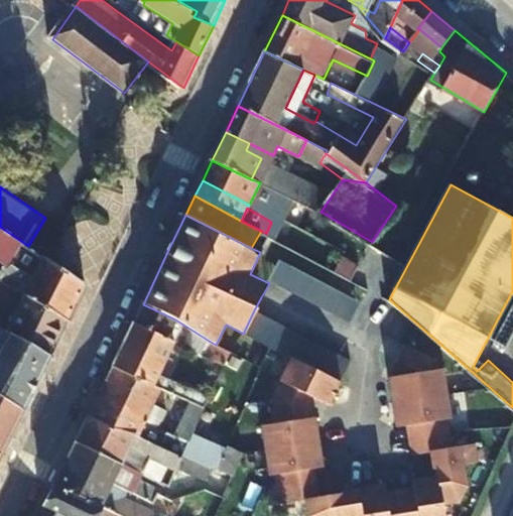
[(0,277),(20,290),(27,295),(70,321),(88,284),(52,262),(28,246),(0,227),(0,277)]
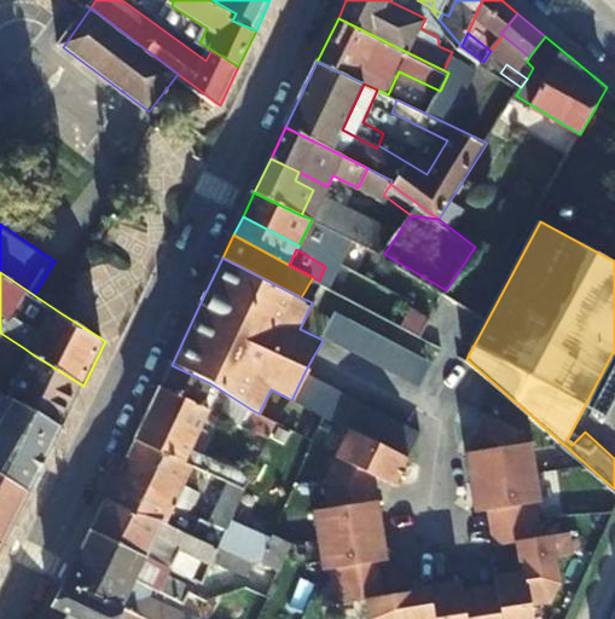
[(434,362),(335,312),(323,336),(422,386),(434,362)]
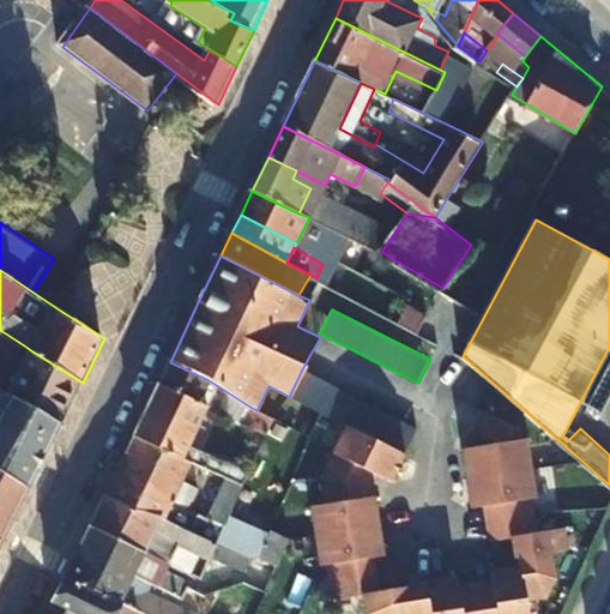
[(24,345),(0,330),(0,348),(16,359),(24,345)]
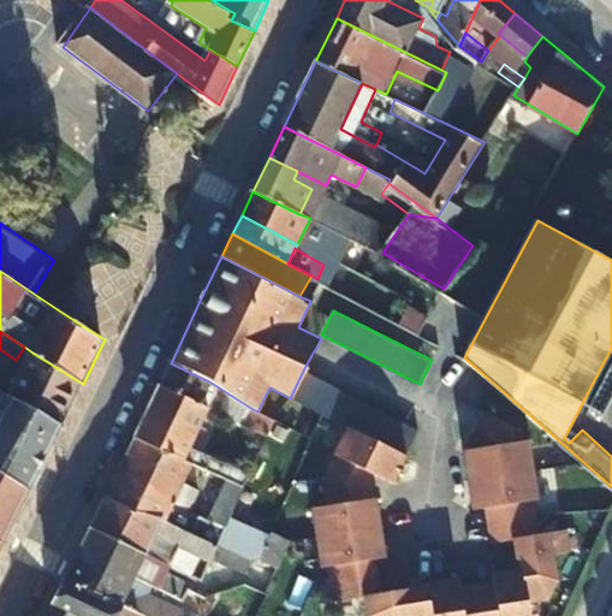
[(63,426),(83,384),(33,353),(11,395),(63,426)]
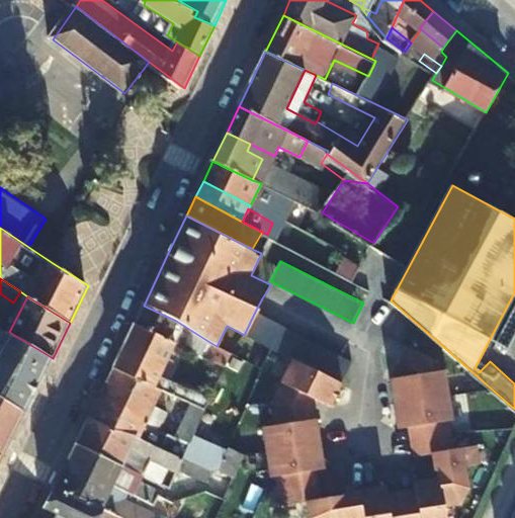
[(135,324),(168,340),(176,321),(144,306),(135,324)]
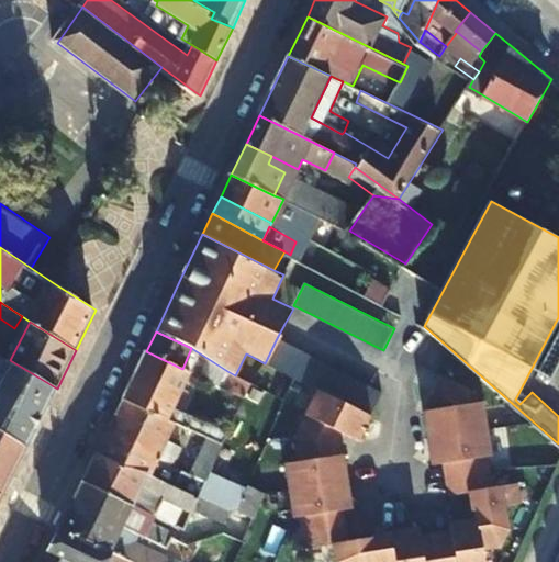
[(319,386),(373,413),(384,392),(277,338),(265,363),(317,390),(319,386)]
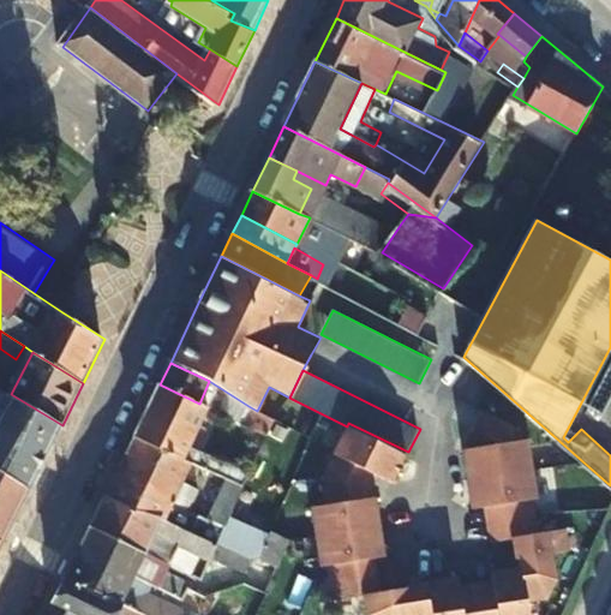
[(160,384),(135,436),(191,463),(227,478),(244,485),(250,472),(191,445),(208,407),(199,404),(160,384)]
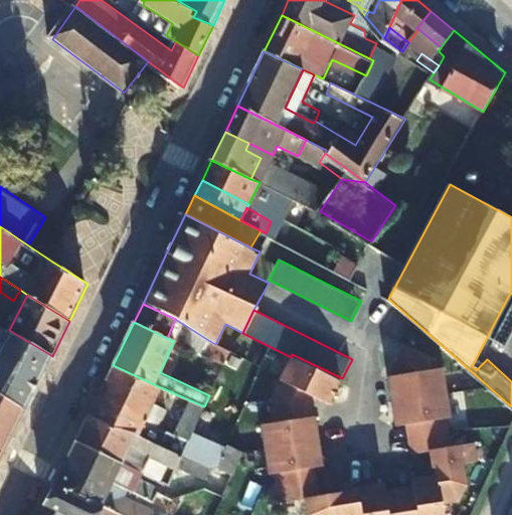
[(52,356),(9,330),(0,346),(0,391),(27,407),(52,356)]
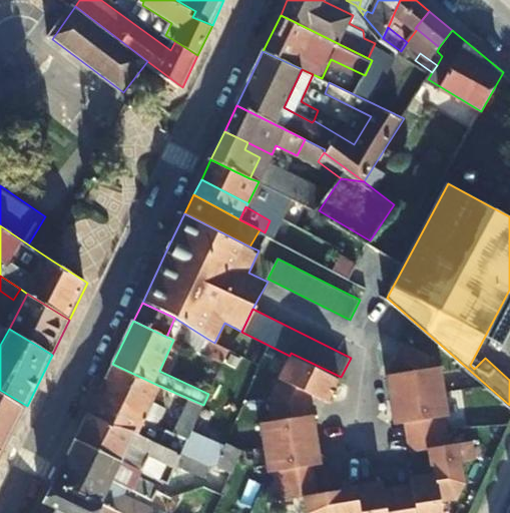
[(223,363),(230,350),(214,343),(207,339),(201,353),(223,363)]
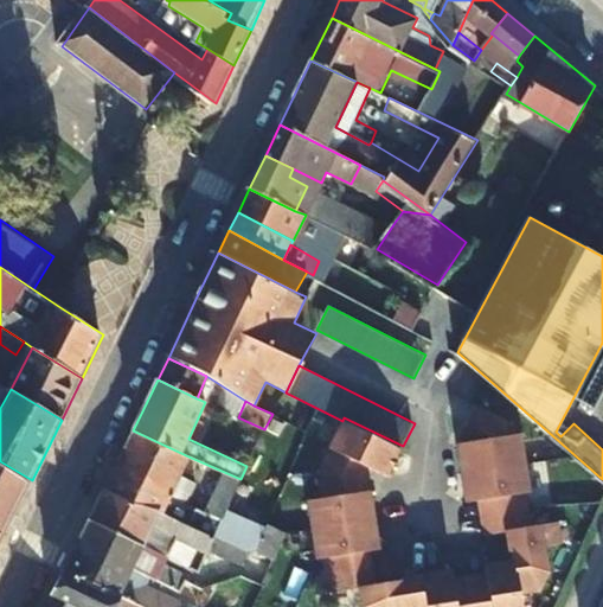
[(342,421),(319,470),(322,496),(307,498),(312,526),(316,556),(322,555),(326,572),(328,590),(359,586),(361,606),(365,606),(521,606),(520,593),(539,590),(550,572),(545,547),(562,543),(558,522),(531,525),(528,509),(526,492),(531,491),(526,461),(523,433),(510,434),(507,419),(478,403),(468,422),(480,428),(481,439),(457,442),(462,472),(467,500),(488,497),(491,515),(493,531),(505,529),(508,550),(512,550),(513,558),(485,563),(488,586),(472,588),(455,590),(451,568),(422,572),(402,575),(403,577),(367,583),(365,566),(359,567),(358,550),(380,547),(377,518),(372,489),(357,490),(354,474),(361,461),(389,474),(403,446),(344,417),(342,421)]
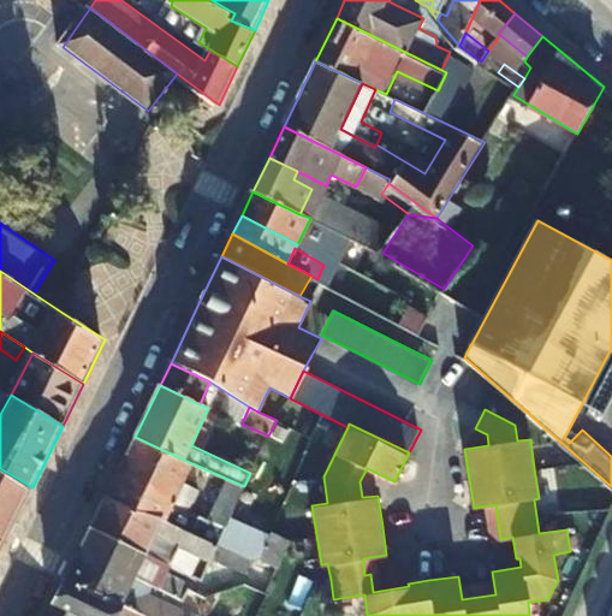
[(117,474),(173,502),(189,509),(198,489),(183,481),(191,463),(135,437),(117,474)]
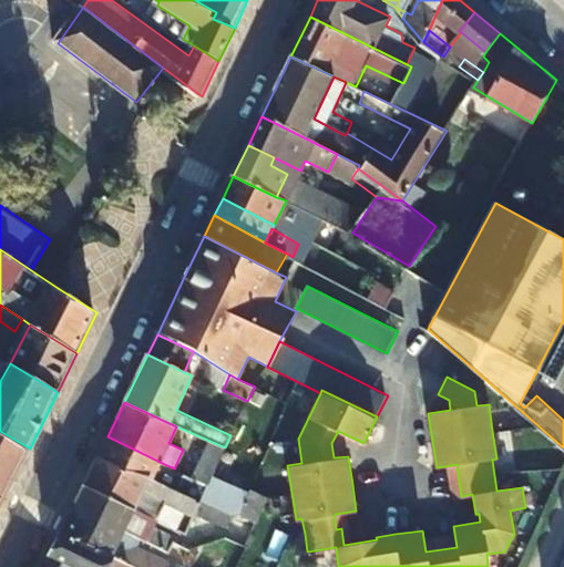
[(0,496),(6,500),(30,449),(0,431),(0,496)]
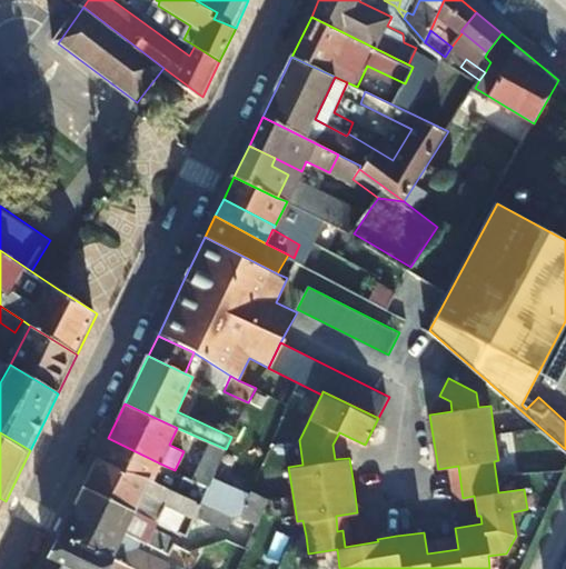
[(98,459),(151,482),(160,463),(108,438),(98,459)]
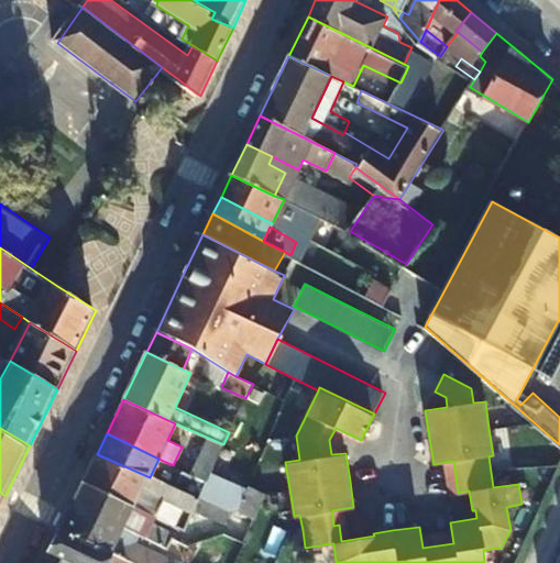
[(223,444),(208,438),(191,474),(208,483),(223,444)]
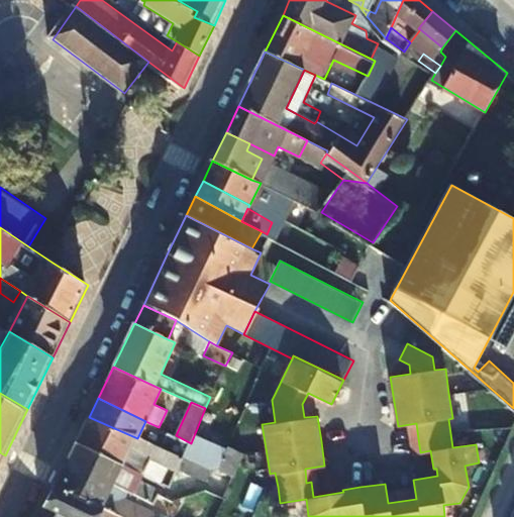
[(77,442),(124,466),(137,438),(89,417),(77,442)]
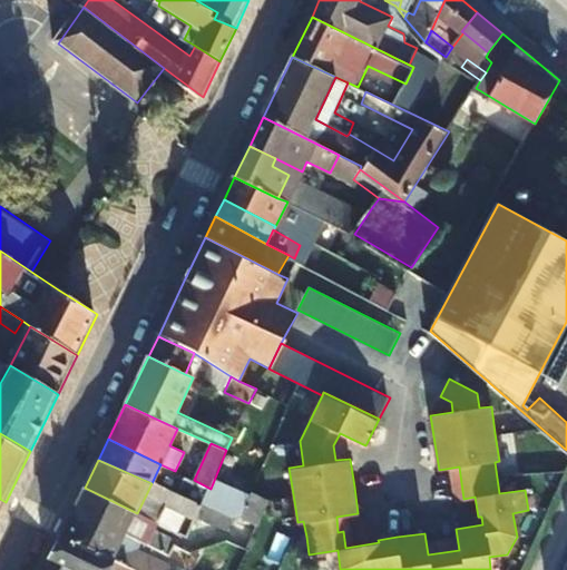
[(207,495),(203,505),(233,518),(242,517),(251,495),(214,480),(211,489),(207,495)]
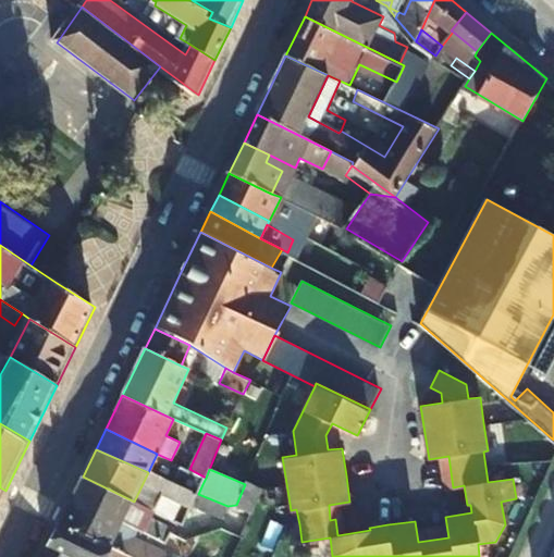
[(174,483),(198,494),(202,484),(179,473),(174,483)]
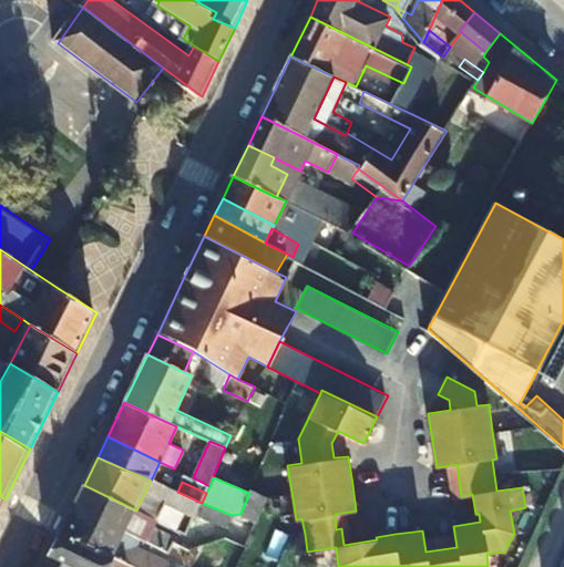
[(159,521),(136,511),(84,485),(74,505),(126,532),(163,549),(168,553),(174,540),(175,539),(155,529),(159,521)]
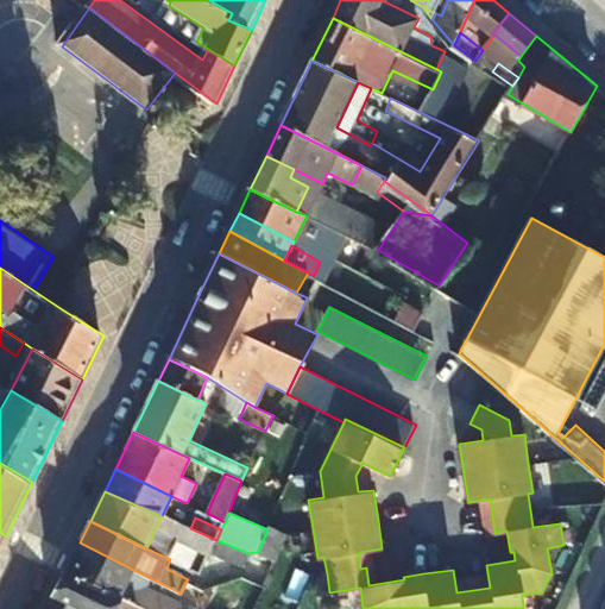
[(288,535),(269,527),(268,529),(258,552),(278,560),(288,535)]
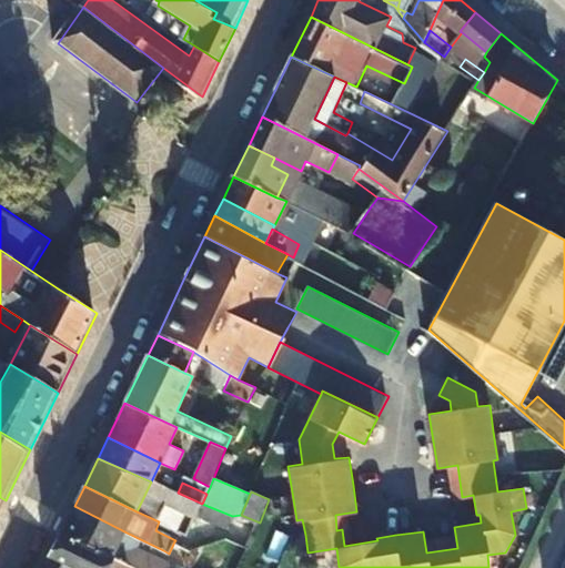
[(228,529),(232,516),(202,504),(197,516),(228,529)]
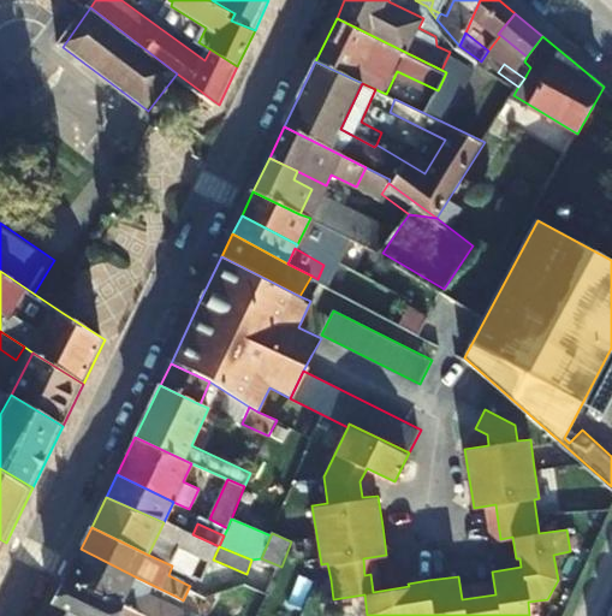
[(66,579),(120,603),(124,604),(137,578),(81,549),(66,579)]
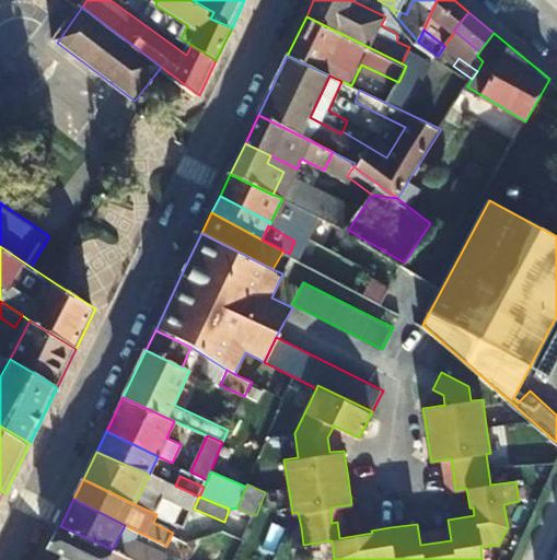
[(131,541),(151,550),(155,553),(161,543),(125,525),(113,549),(126,555),(131,541)]
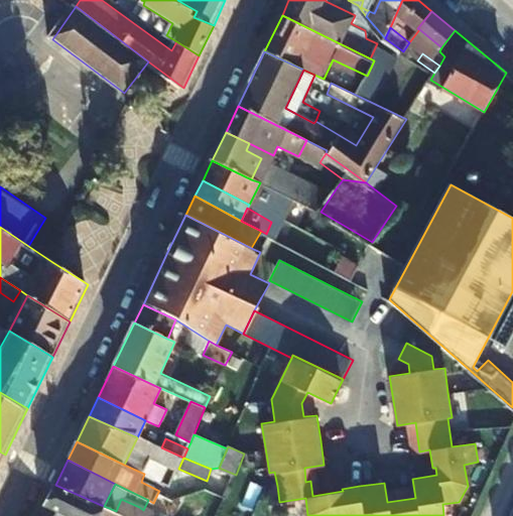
[(55,485),(45,506),(57,512),(54,515),(95,515),(101,505),(55,485)]
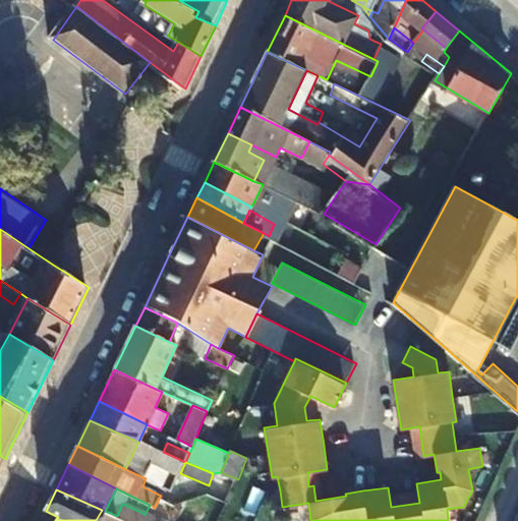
[(145,515),(140,512),(135,520),(175,520),(182,507),(160,497),(155,508),(150,505),(145,515)]
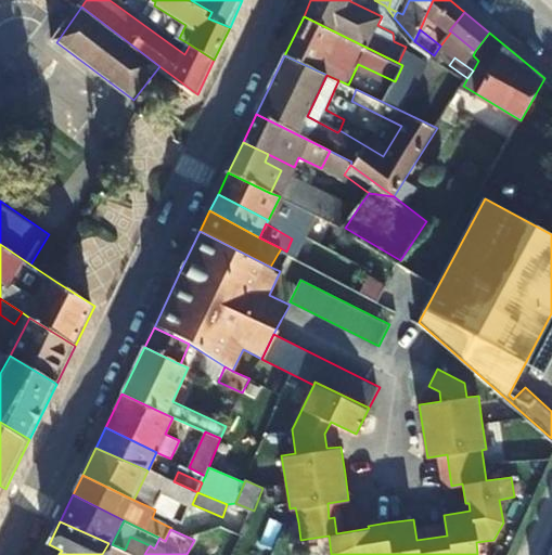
[(128,551),(136,554),(144,554),(150,545),(130,537),(125,550),(128,551)]
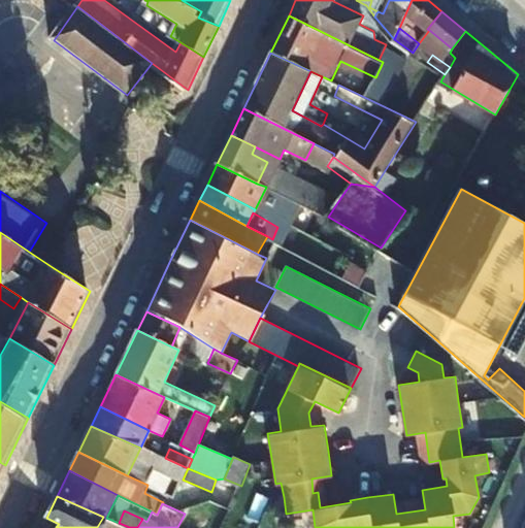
[(120,527),(122,524),(119,523),(106,518),(103,517),(97,527),(120,527)]
